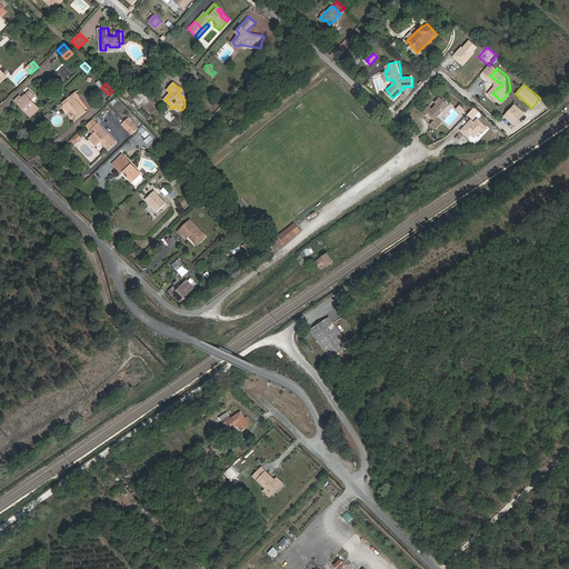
[(21,97),(19,95),(13,100),(30,118),(40,109),(31,100),(36,96),(30,89),(21,97)]
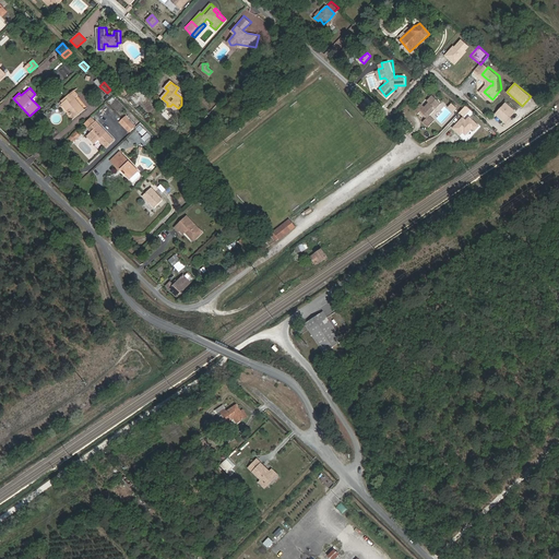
[(79,94),(75,88),(59,102),(73,119),(85,109),(75,96),(79,94)]
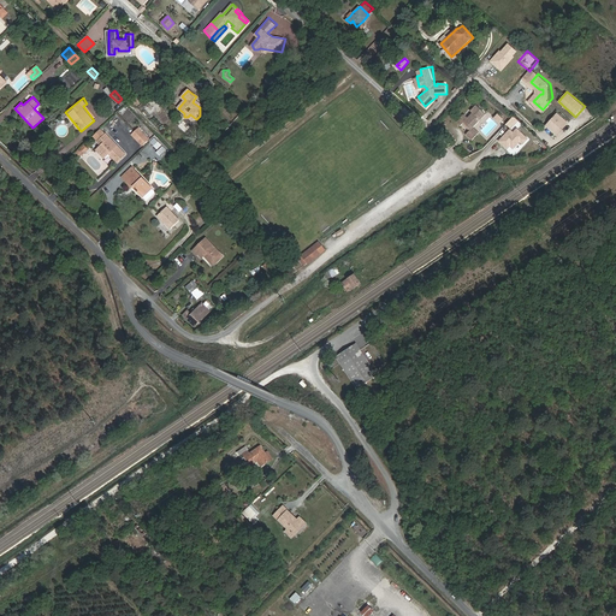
[(469,117),(467,112),(457,119),(461,124),(466,120),(471,129),(466,132),(469,138),(480,131),(475,125),(487,116),(480,105),(472,111),(474,113),(469,117)]
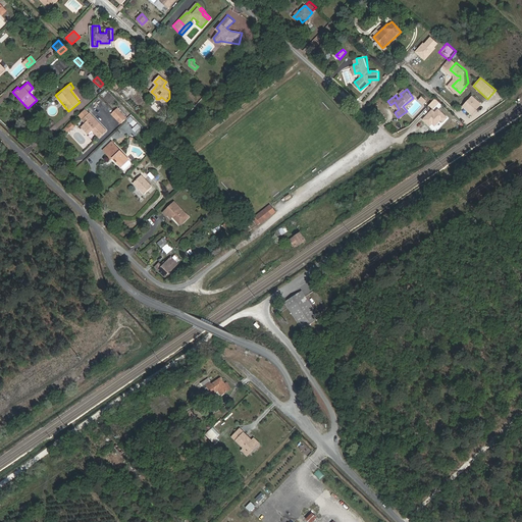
[(471,115),(482,103),(473,95),(462,106),(471,115)]
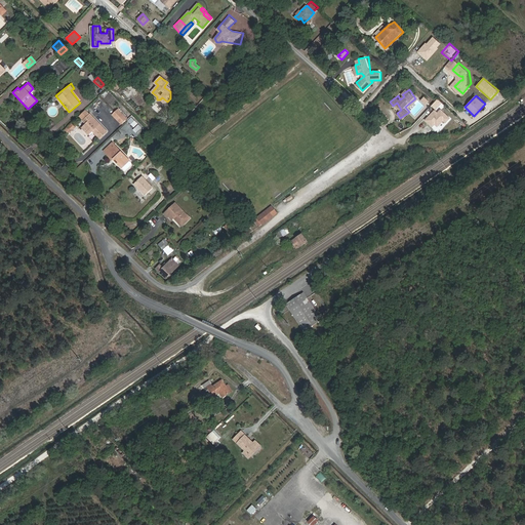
[(441,108),(438,112),(435,109),(426,120),(435,128),(442,120),(446,123),(451,117),(441,108)]
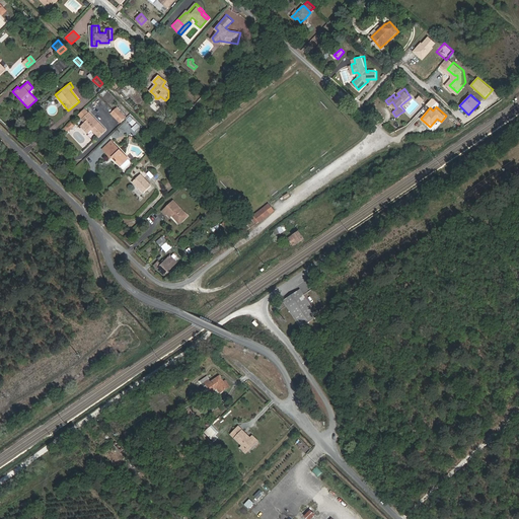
[(118,107),(113,113),(121,122),(126,117),(118,107)]
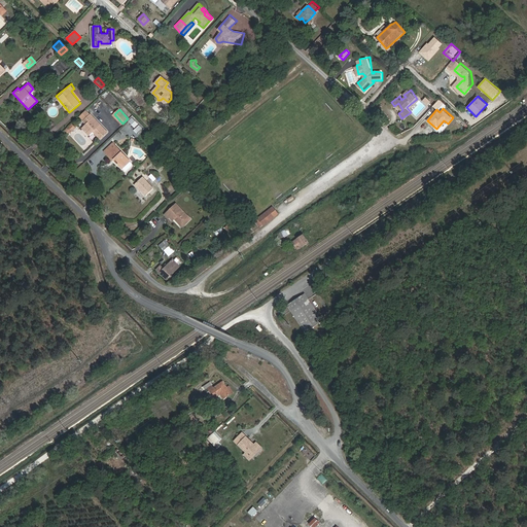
[(101,125),(99,127),(93,119),(95,118),(91,113),(82,120),(85,125),(81,128),(89,136),(93,132),(99,139),(108,132),(101,125)]
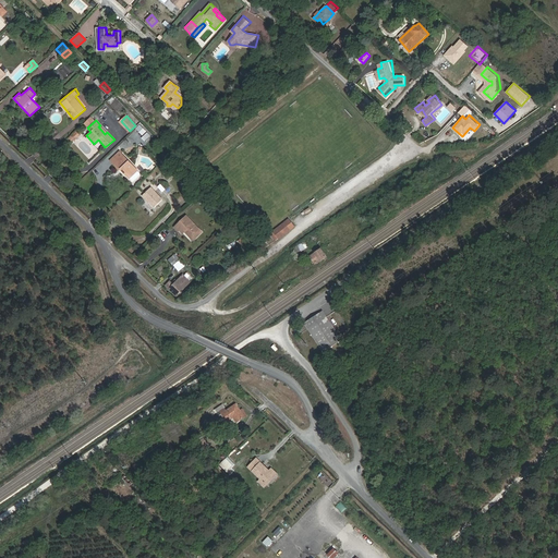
[(80,136),(76,132),(70,138),(73,142),(80,136)]
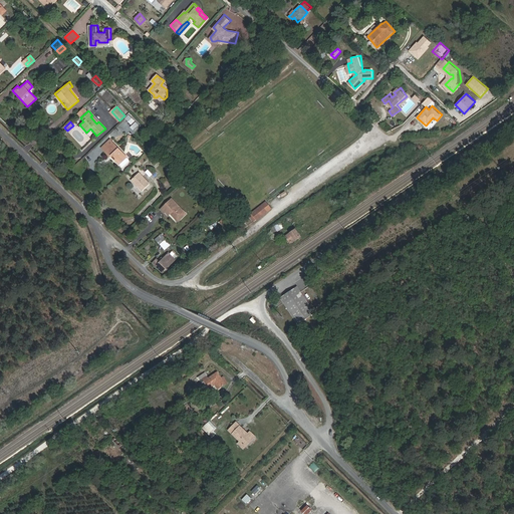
[(130,158),(111,138),(102,147),(110,156),(113,155),(114,157),(123,167),(130,161),(130,158)]
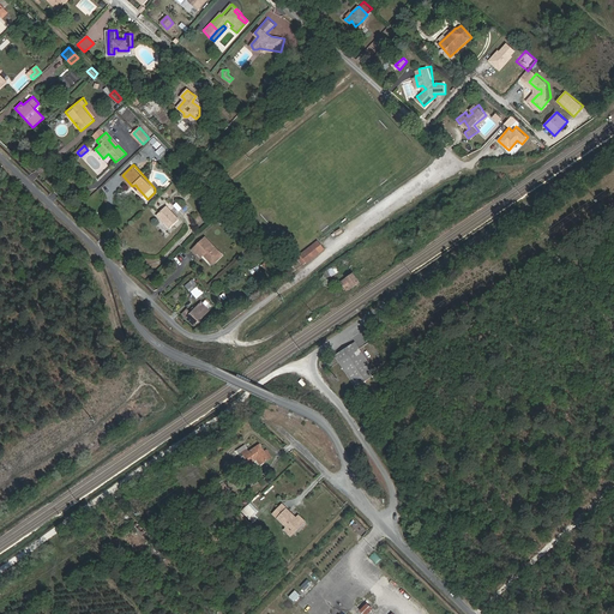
[(181,217),(167,204),(158,212),(167,220),(173,226),(181,217)]
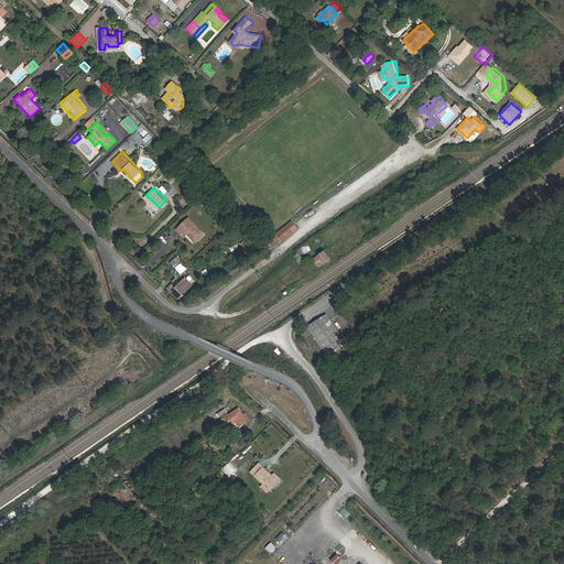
[(197,240),(204,235),(188,218),(176,229),(180,234),(182,232),(184,236),(186,234),(187,235),(188,234),(190,236),(188,236),(193,240),(197,240)]
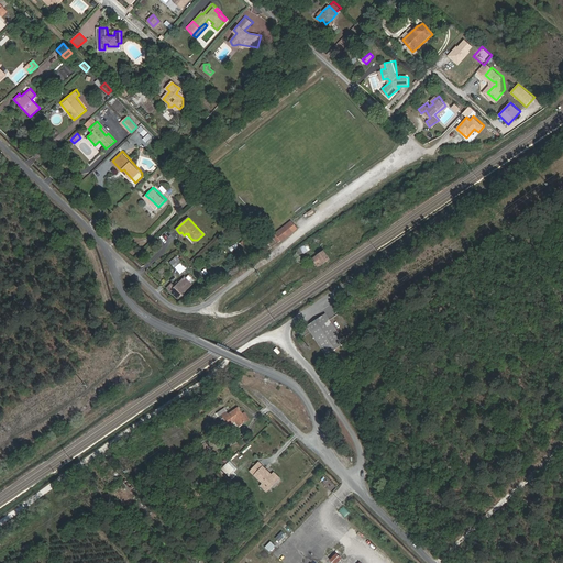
[(284,224),(284,225),(273,234),(274,236),(274,238),(276,241),(295,228),(293,225),(289,228),(286,223),(284,224)]
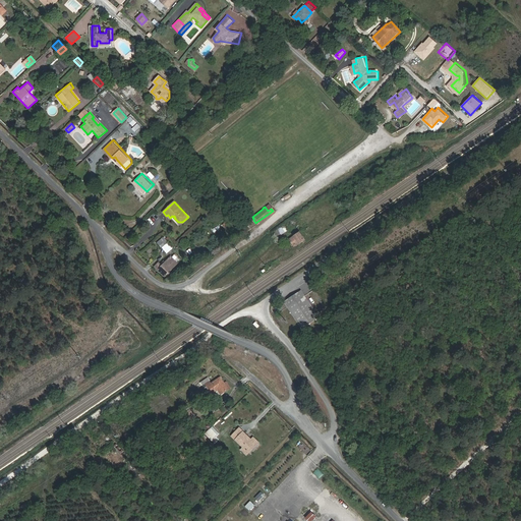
[(299,231),(289,238),(294,246),(305,239),(299,231)]
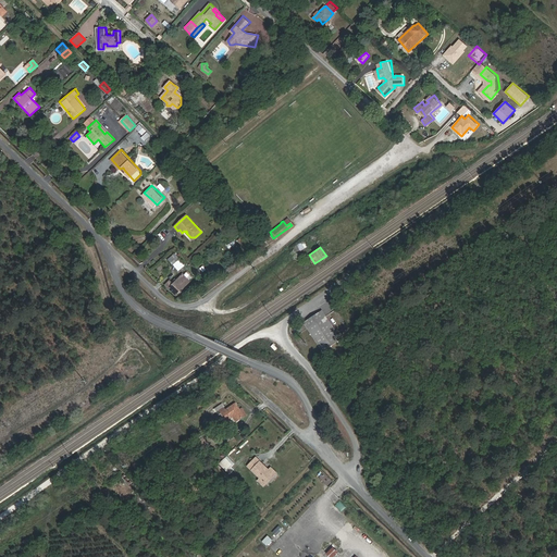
[(175,254),(168,258),(171,263),(175,260),(176,262),(180,259),(175,254)]
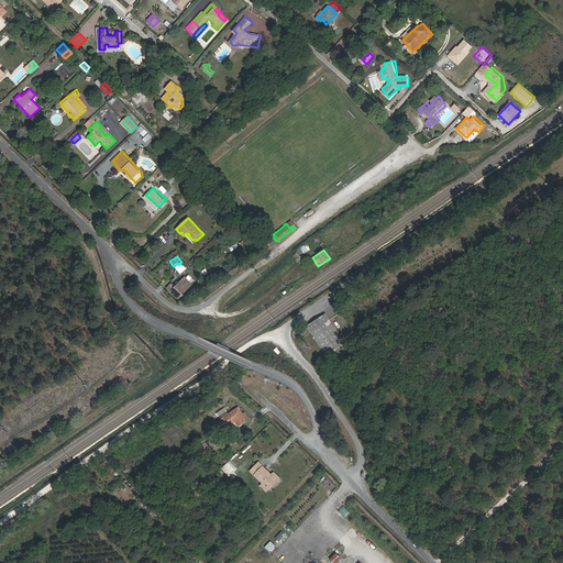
[(177,282),(169,289),(178,298),(196,280),(189,274),(179,283),(177,282)]
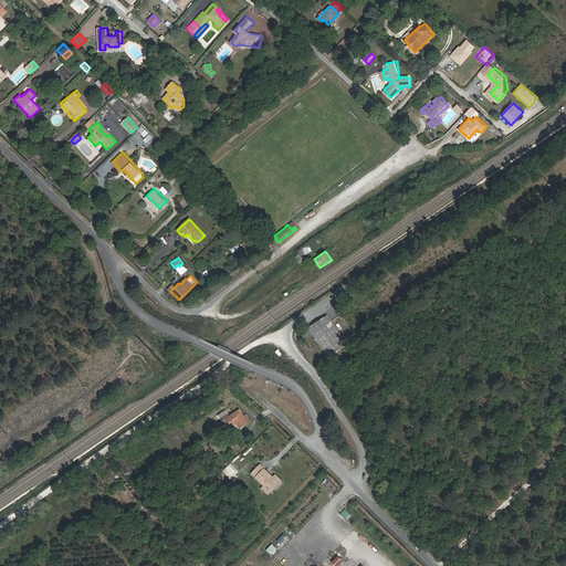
[(327,314),(308,326),(312,332),(332,320),(327,314)]
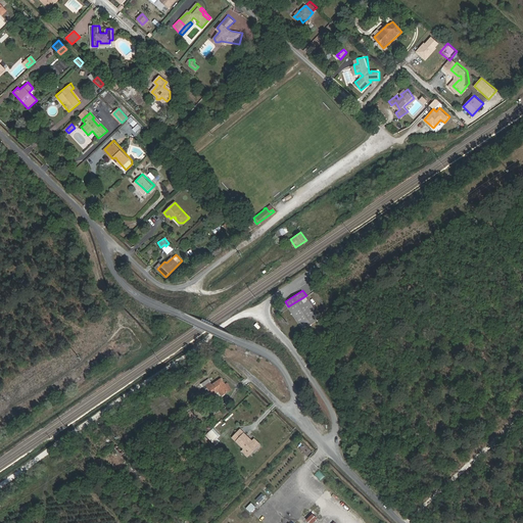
[(303,329),(321,318),(306,295),(288,306),(303,329)]
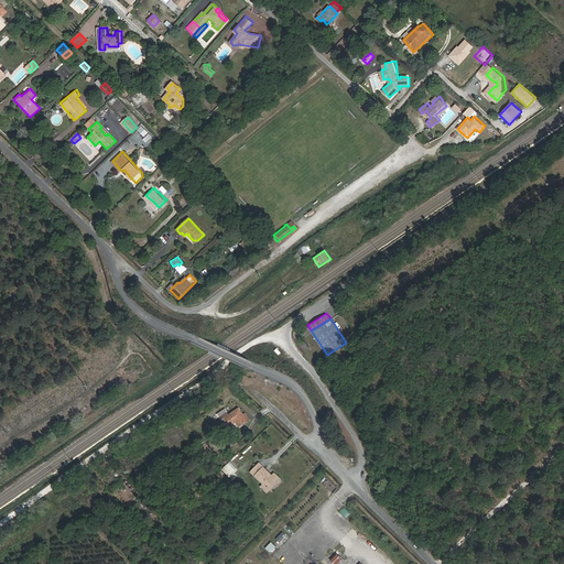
[(245,414),(234,400),(217,411),(224,420),(230,415),(235,421),(245,414)]
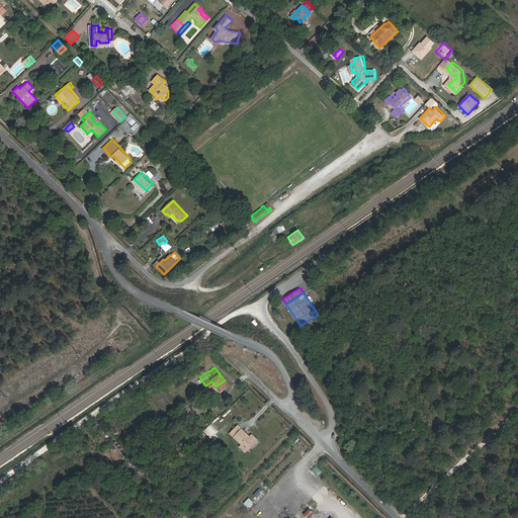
[(237,421),(228,429),(240,443),(247,437),(243,431),(244,429),(237,421)]
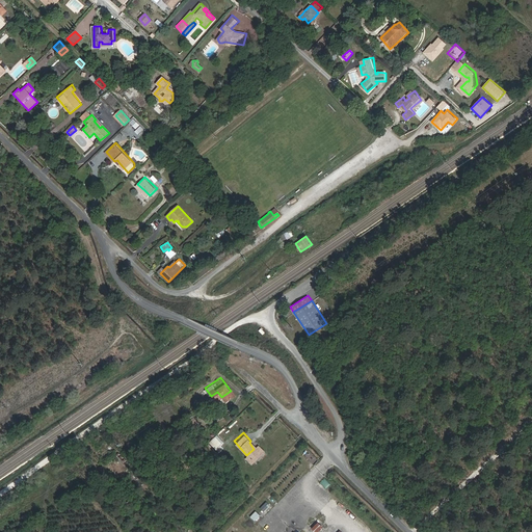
[(218,434),(210,442),(217,449),(224,443),(218,434)]
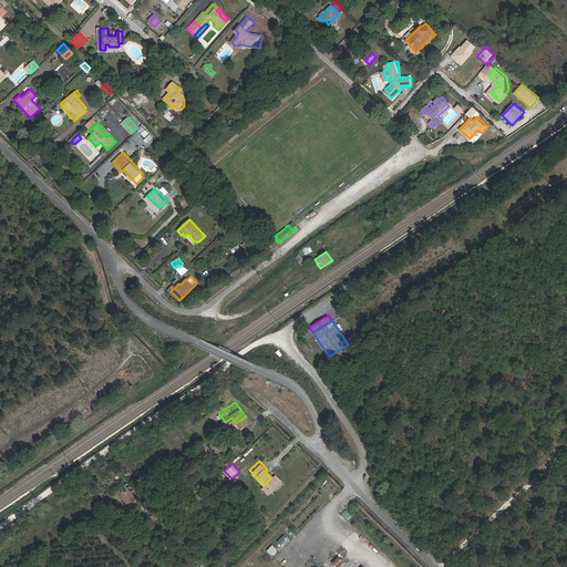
[(284,534),(278,542),(282,545),(288,537),(284,534)]
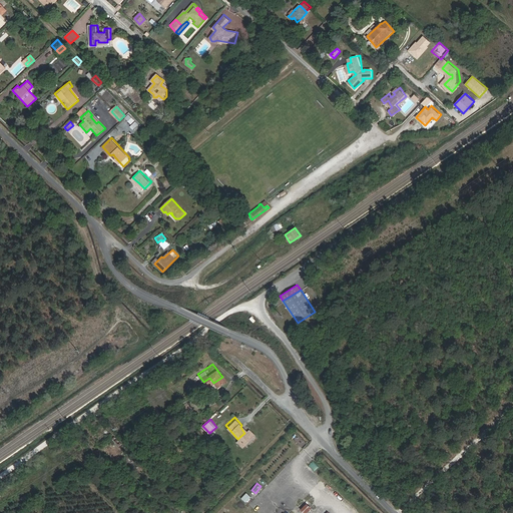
[(305,512),(306,512),(312,507),(308,503),(302,509),(305,512)]
